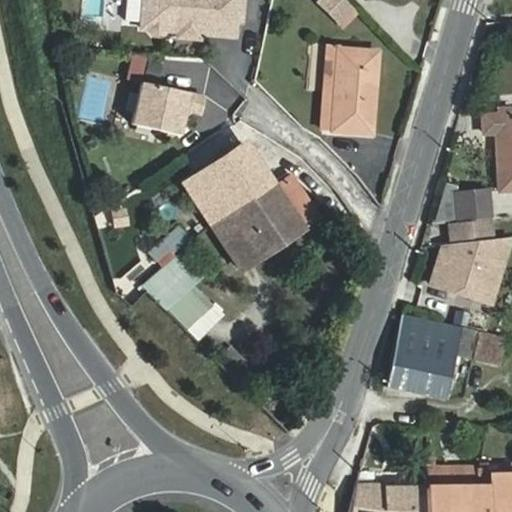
[(143,0),(141,30),(148,31),(153,37),(160,37),(166,32),(179,33),(178,39),(199,41),(199,35),(233,38),(235,24),(241,24),(242,0),(143,0)]
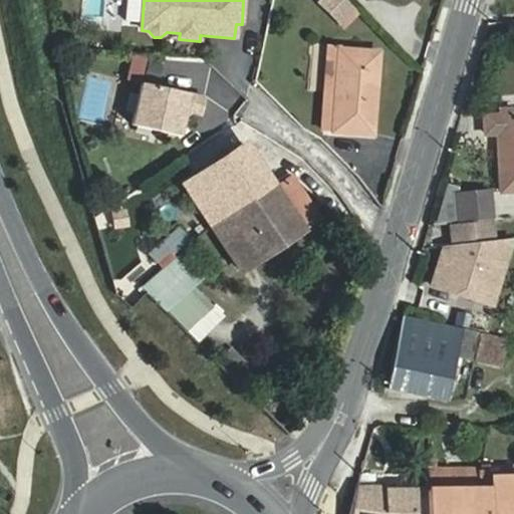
[(343,30),(360,14),(346,0),(316,0),(315,1),(343,30)]
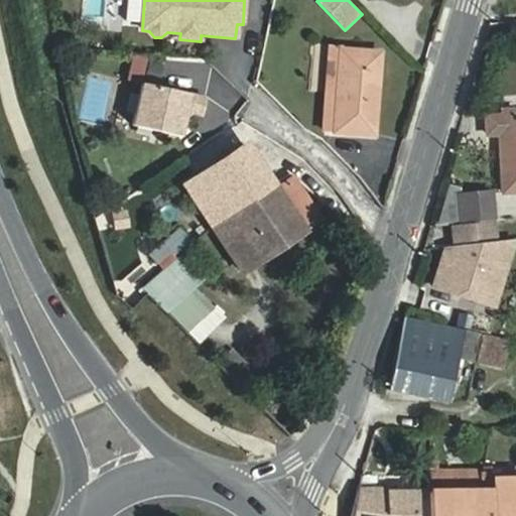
[(324,132),(373,135),(379,53),(330,49),(324,132)]
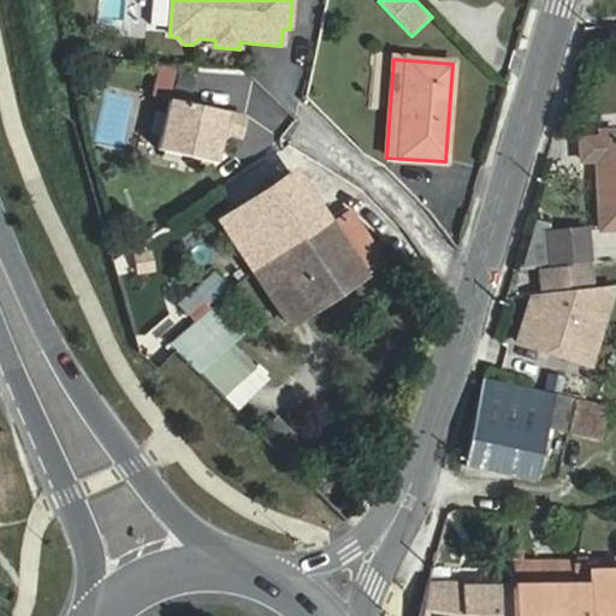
[(170,101),(159,150),(214,163),(220,132),(241,137),(246,117),(170,101)]
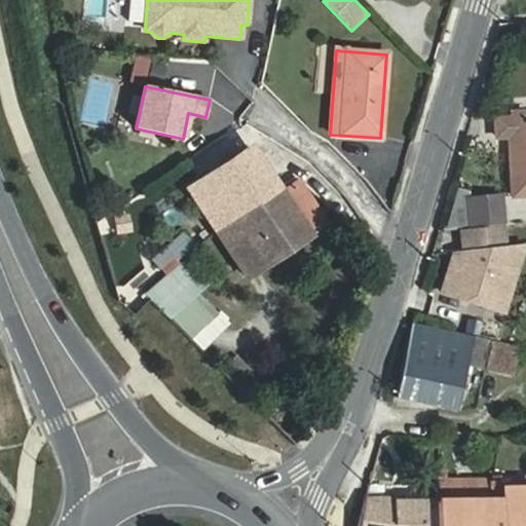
[(514,196),(525,195),(525,118),(496,120),(497,137),(511,136),(514,196)]
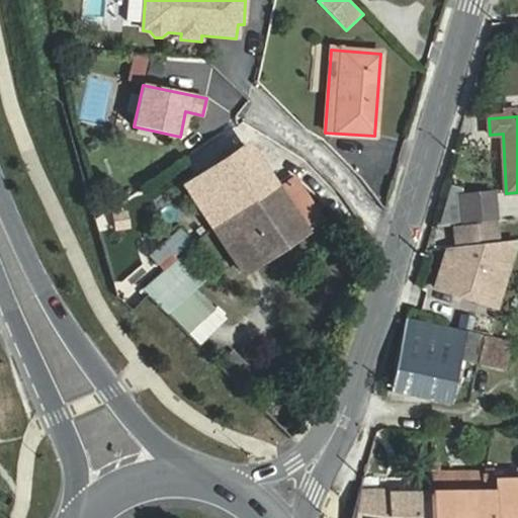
[(258,260),(321,219),(285,166),(268,178),(247,147),(202,176),(258,260)]
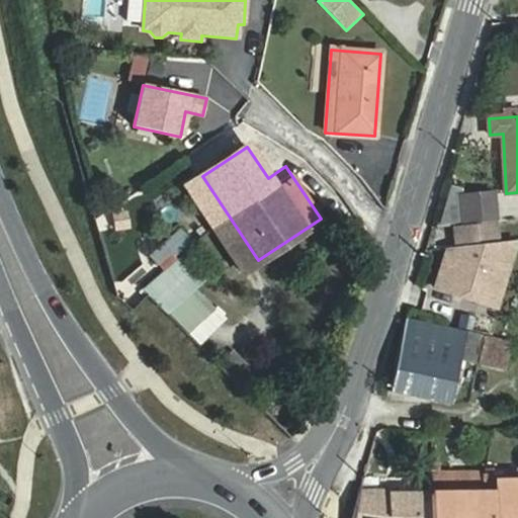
[(202,176),(185,187),(241,271),(258,260),(202,176)]
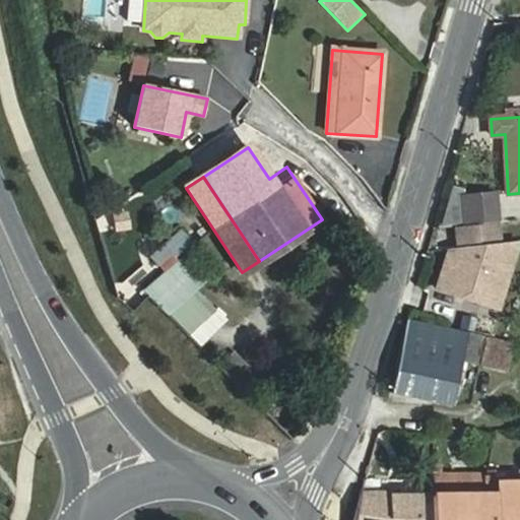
[(442,225),(466,222),(463,197),(464,190),(453,187),(442,225)]
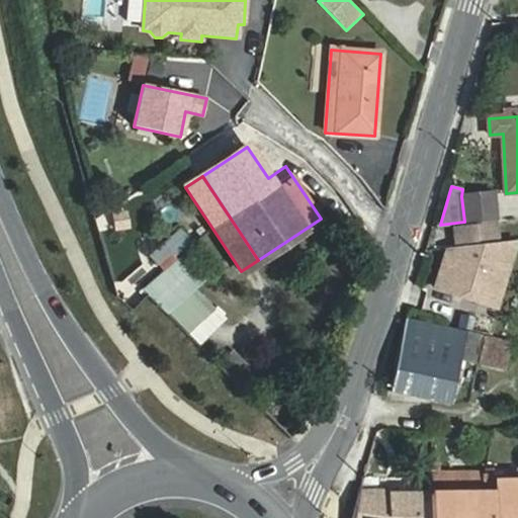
[(464,225),(496,222),(494,193),(461,196),(464,222),(464,225)]
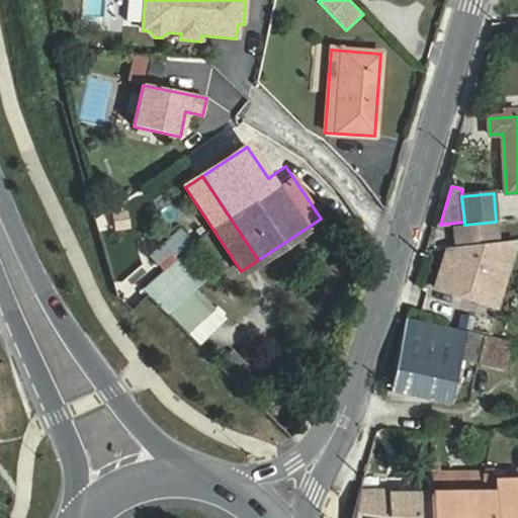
[(112,214),(115,232),(131,229),(127,211),(112,214)]
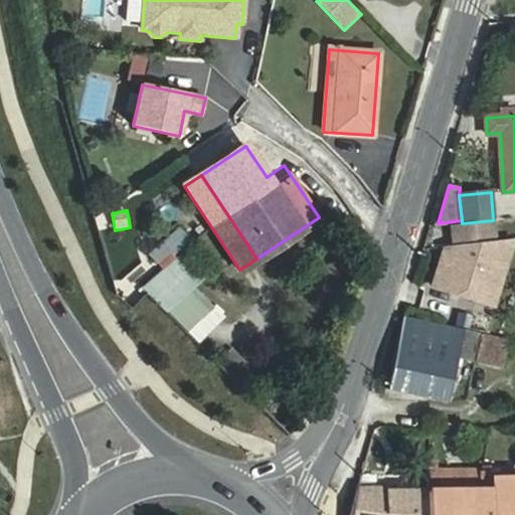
[(513,238),(445,246),(433,286),(493,304),(513,238)]
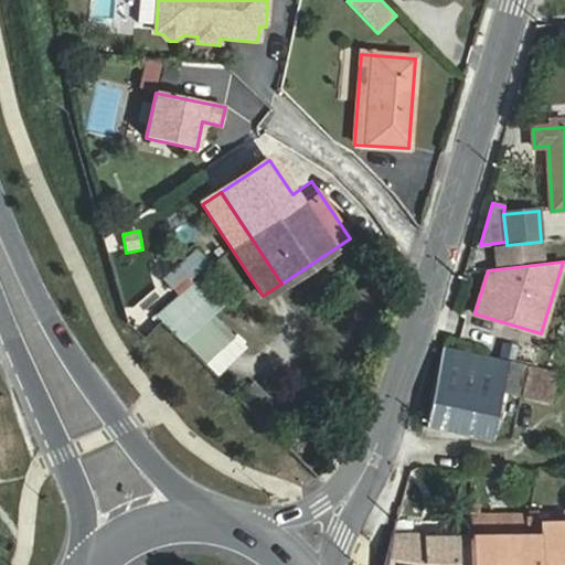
[(221,302),(199,277),(155,316),(178,339),(221,302)]
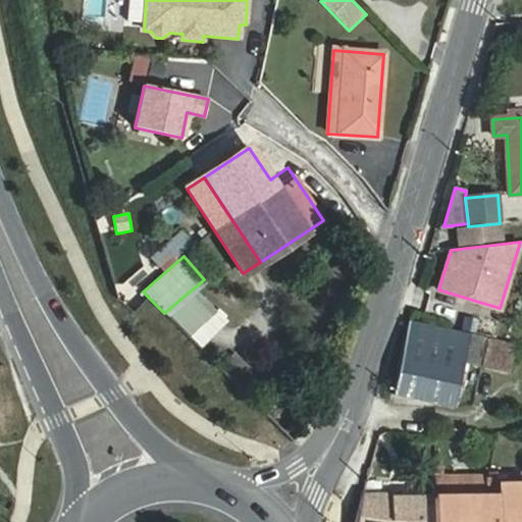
[(392,395),(454,409),(464,363),(470,336),(408,321),(392,395)]
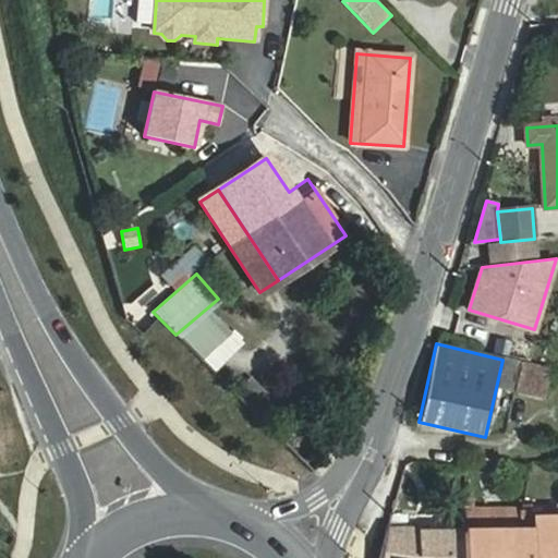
[(496,388),(513,392),(520,363),(502,360),(496,388)]
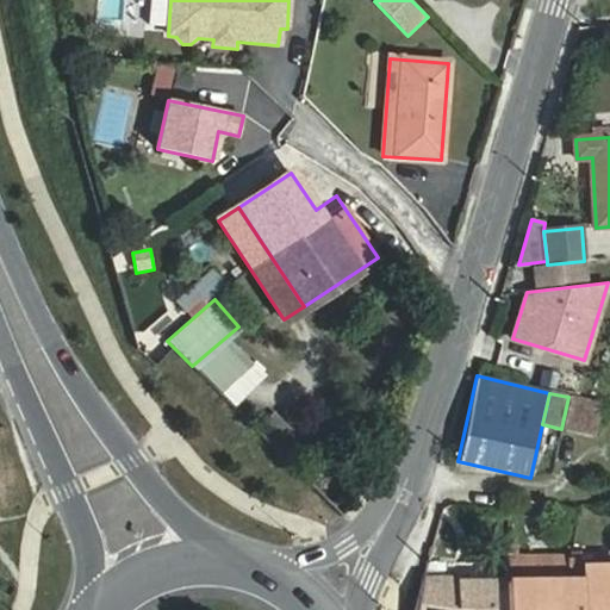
[(603,402),(571,394),(562,428),(595,435),(603,402)]
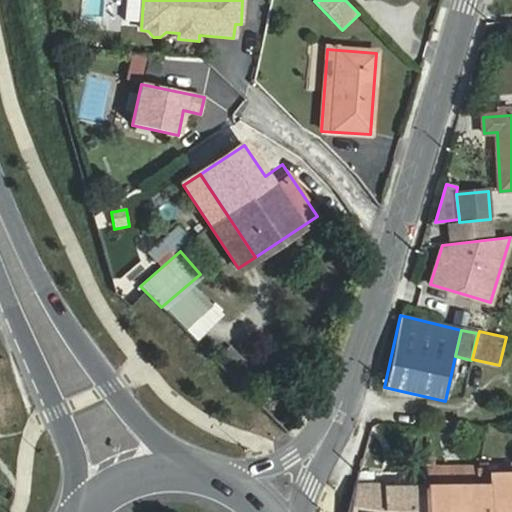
[(231,373),(245,359),(230,345),(217,358),(231,373)]
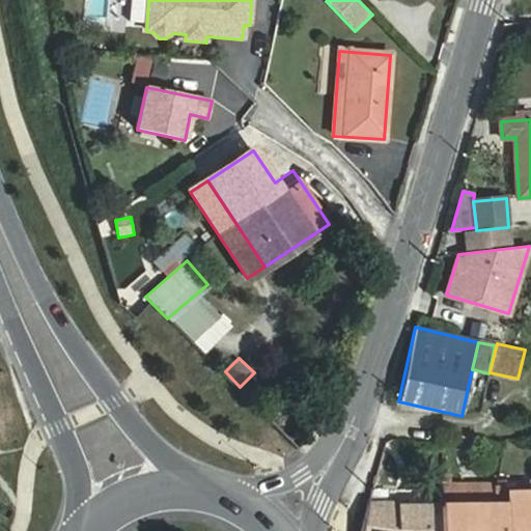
[(451,482),(451,474),(442,474),(442,504),(440,530),(506,530),(505,494),(505,482),(451,482)]
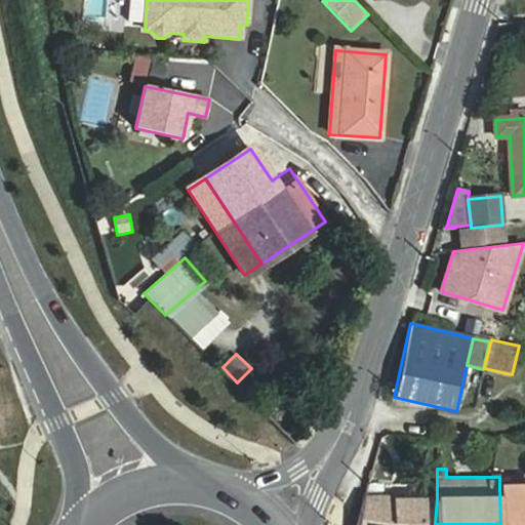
[(524,524),(524,486),(499,488),(500,524),(524,524)]
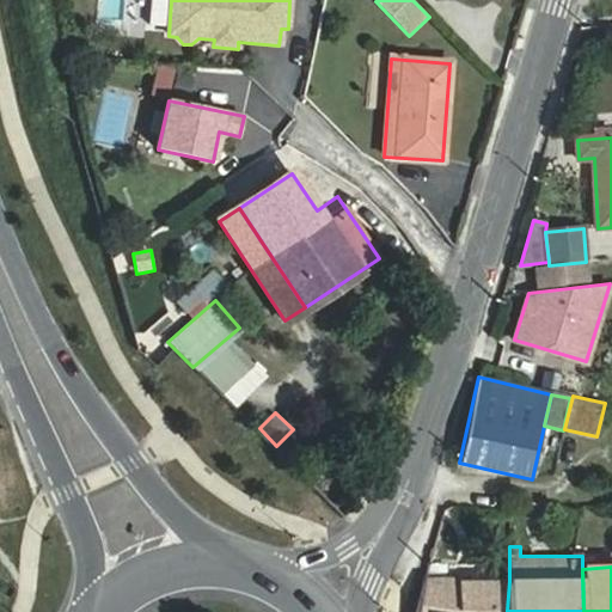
[(507,611),(509,581),(424,581),(416,611),(507,611)]
